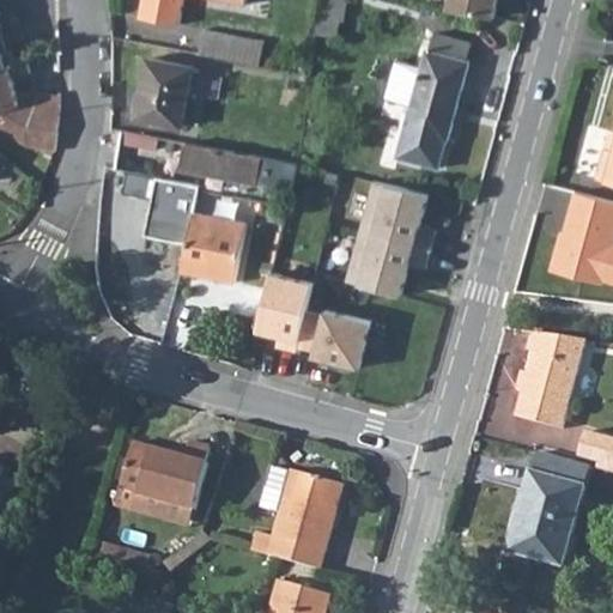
[(141,0),(139,17),(177,24),(182,0),(220,0),(244,5),(244,0),(141,0)]
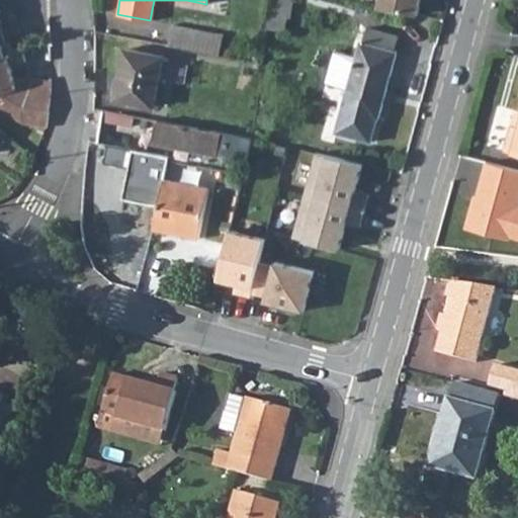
[(272,0),(270,15),(286,17),(290,18),(292,0),(272,0)]
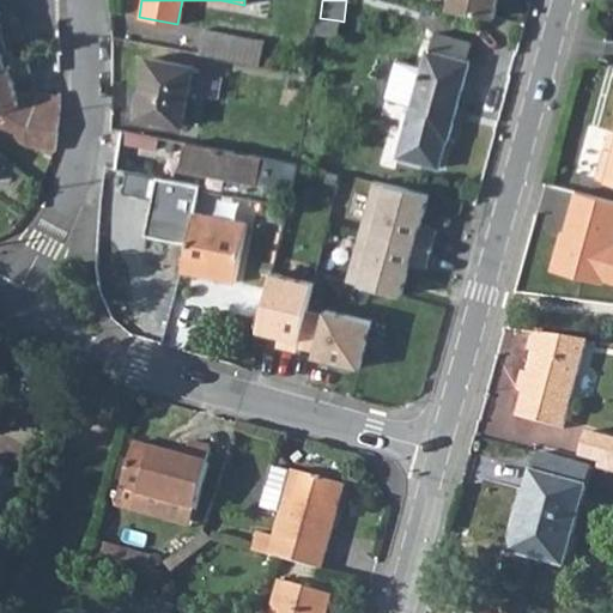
[(498,0),(450,0),(449,8),(496,17),(498,0)]
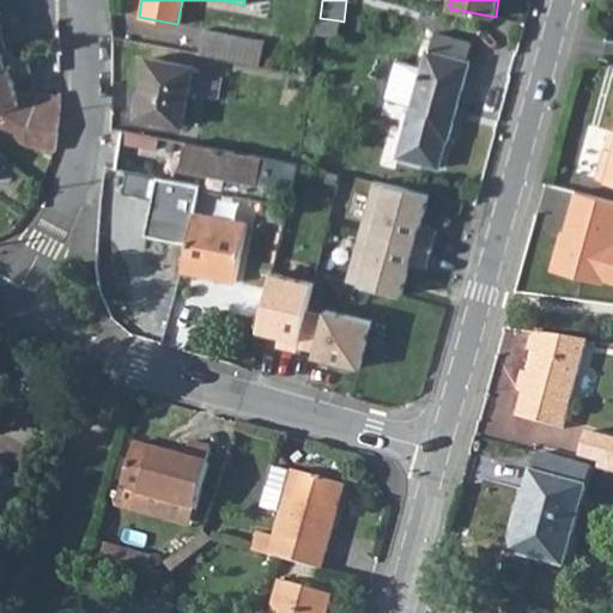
[(420,16),(439,20),(442,7),(423,4),(420,16)]
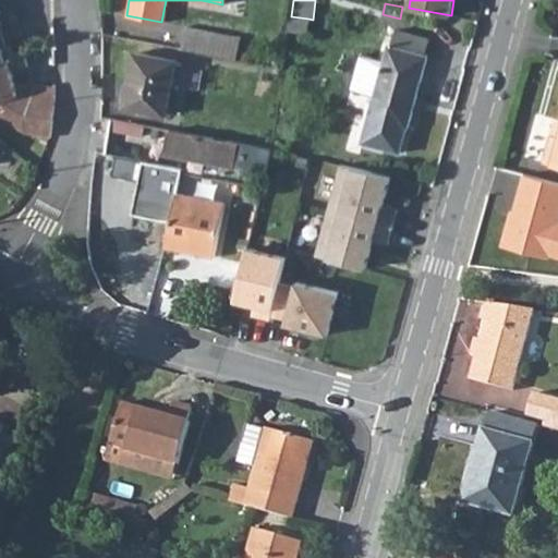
[(289,31),(306,34),(308,19),(291,16),(289,31)]
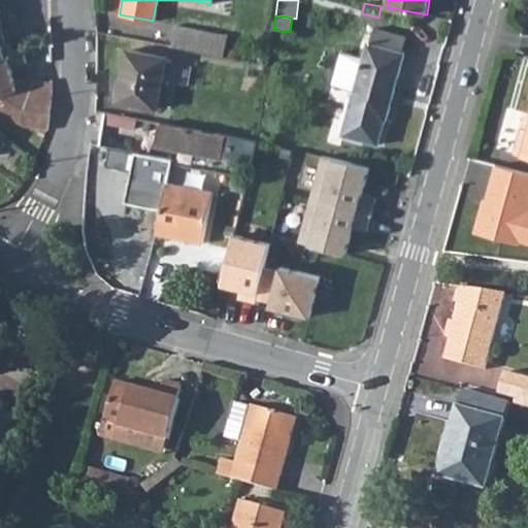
[(171,45),(209,53),(213,32),(175,26),(171,45)]
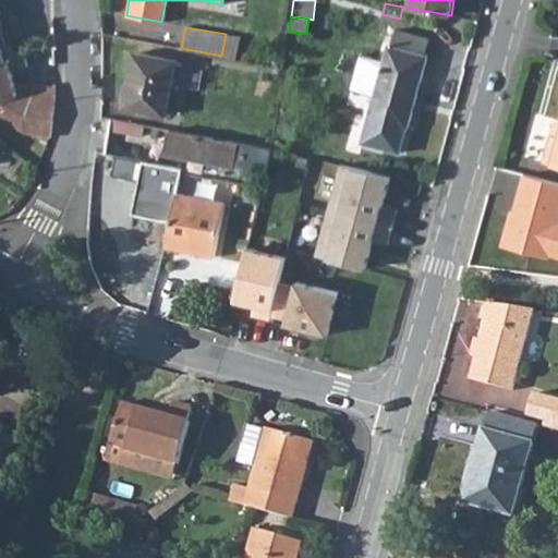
[(405,128),(408,129),(428,56),(425,55),(428,39),(395,29),(391,45),(389,44),(361,142),(398,153),(405,128)]
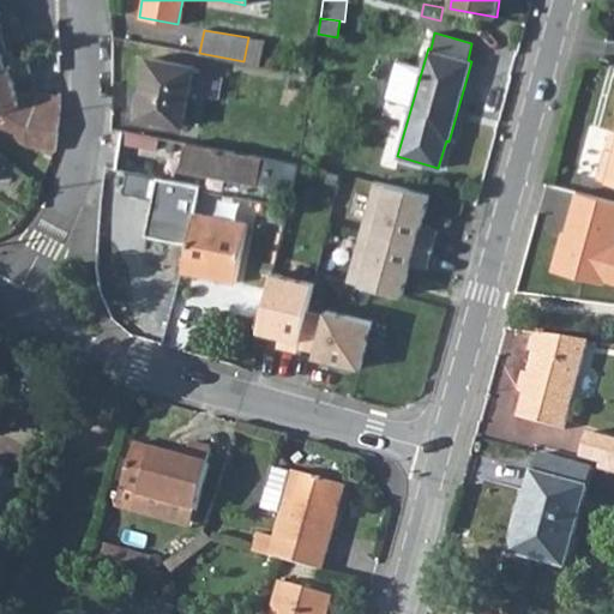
[(244,61),(260,65),(264,41),(248,37),(244,61)]
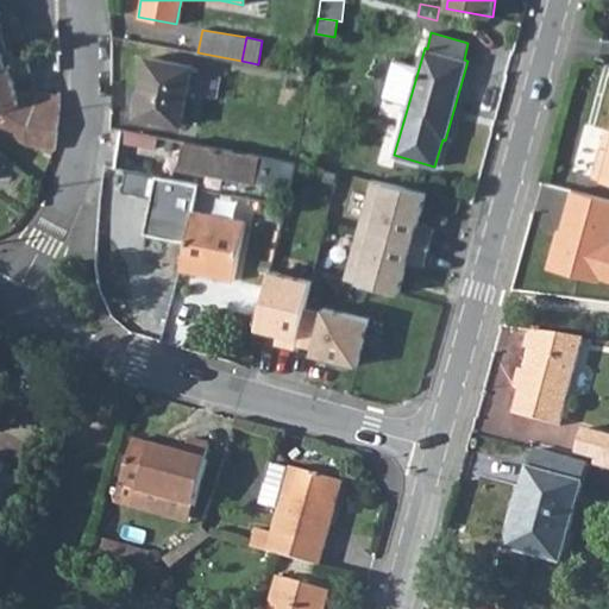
[(0,68),(14,63),(13,58),(11,52),(4,55),(0,43),(0,68)]
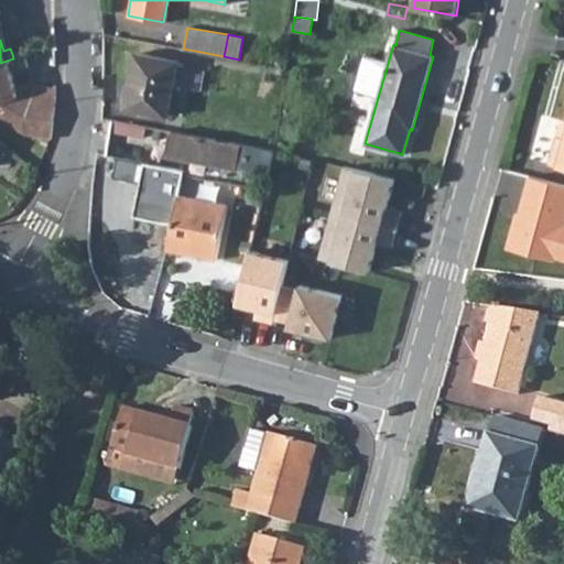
[(0,63),(0,118),(24,133),(51,139),(52,122),(54,102),(55,86),(13,85),(10,72),(30,66),(26,51),(12,54),(13,58),(0,63)]
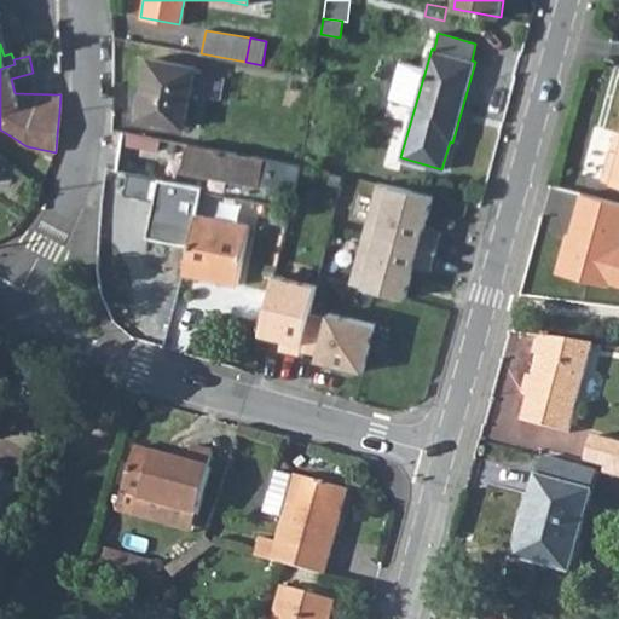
[(137,117),(181,127),(194,67),(149,58),(137,117)]
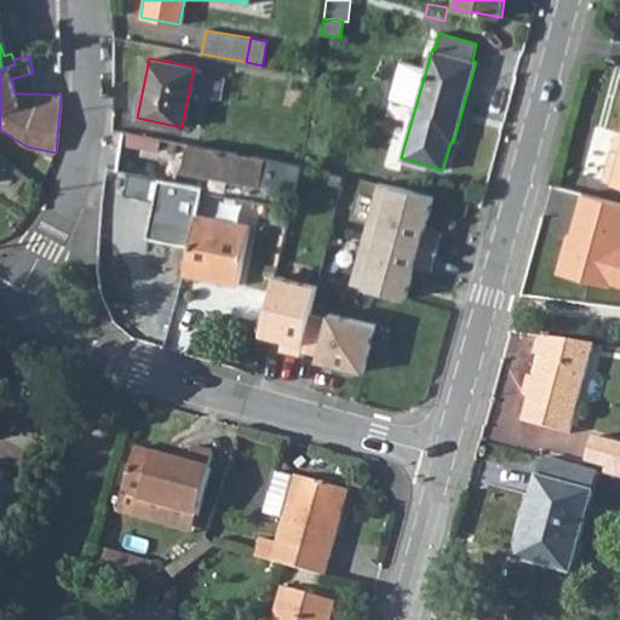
[(121,144),(173,154),(176,142),(122,132),(121,144)]
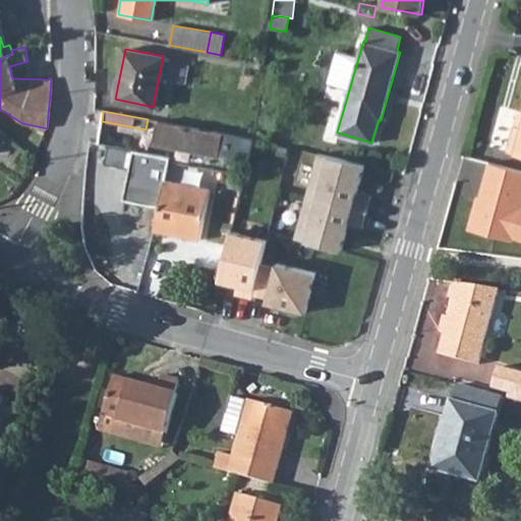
[(159,121),(155,143),(217,156),(218,152),(221,135),(222,133),(159,121)]
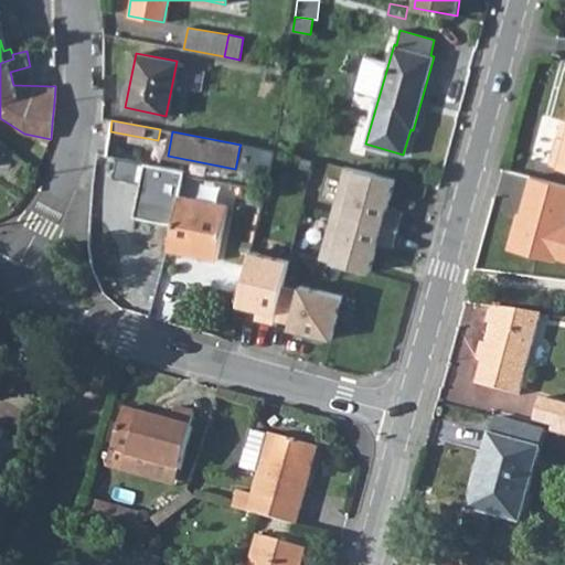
[(564,167),(564,137),(555,135),(547,163),(564,167)]
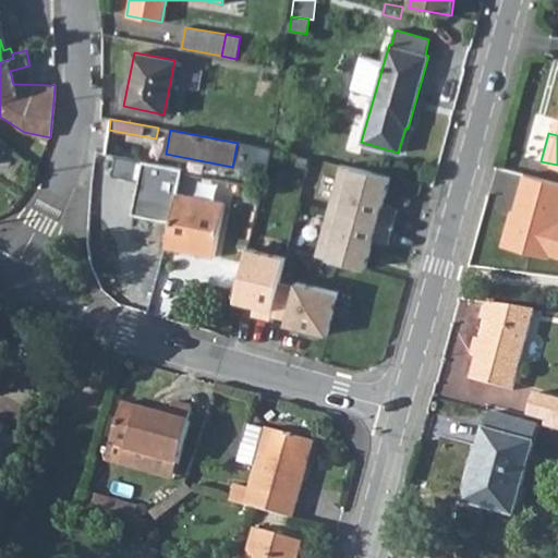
[(233,162),(267,169),(270,152),(237,145),(233,162)]
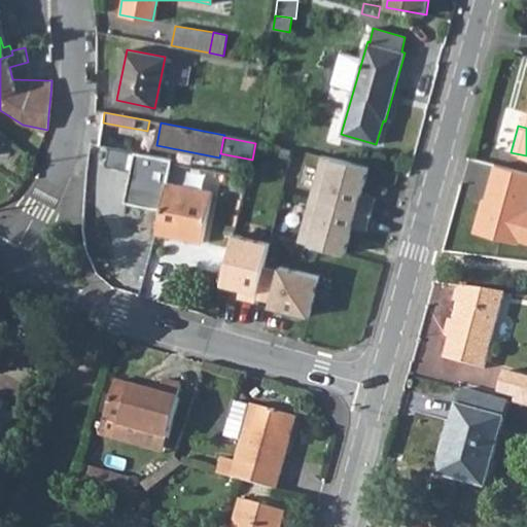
[(125,202),(161,209),(155,234),(202,243),(212,192),(167,182),(171,160),(134,152),(125,202)]
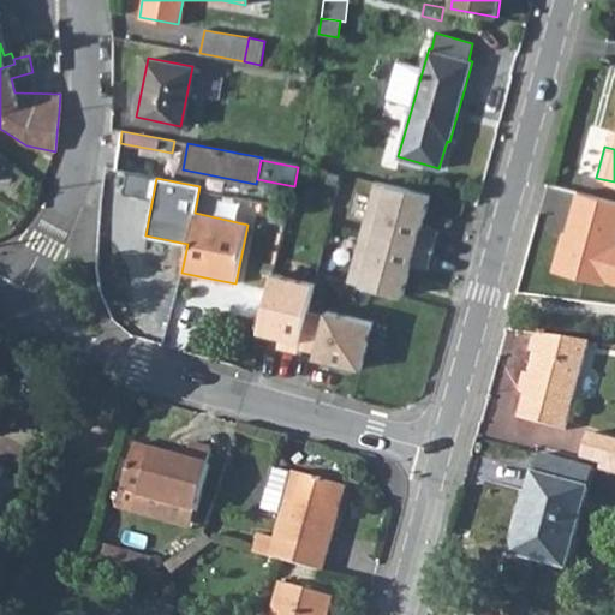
[(377,180),(350,286),(398,298),(407,261),(427,266),(435,233),(417,230),(425,192),(377,180)]
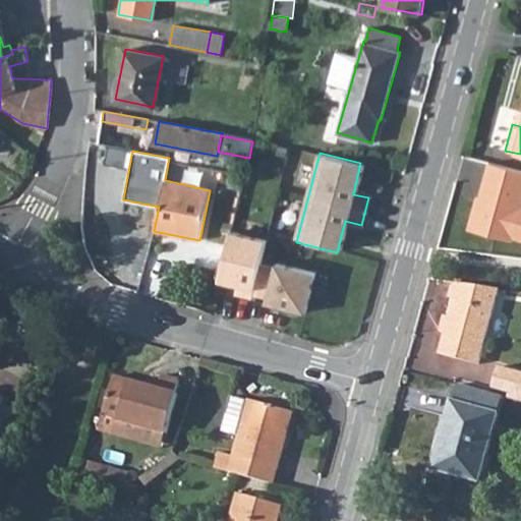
[(520,203),(520,171),(487,162),(477,197),(480,197),(478,204),(473,201),(466,228),(510,241),(511,237),(520,240),(520,205),(520,206),(520,203)]
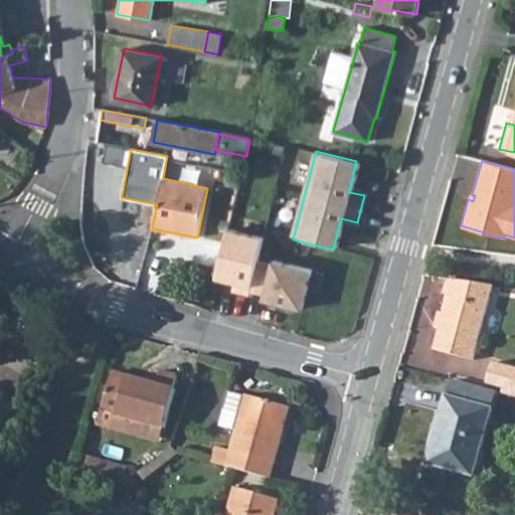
[(247,184),(258,186),(262,167),(252,164),(247,184)]
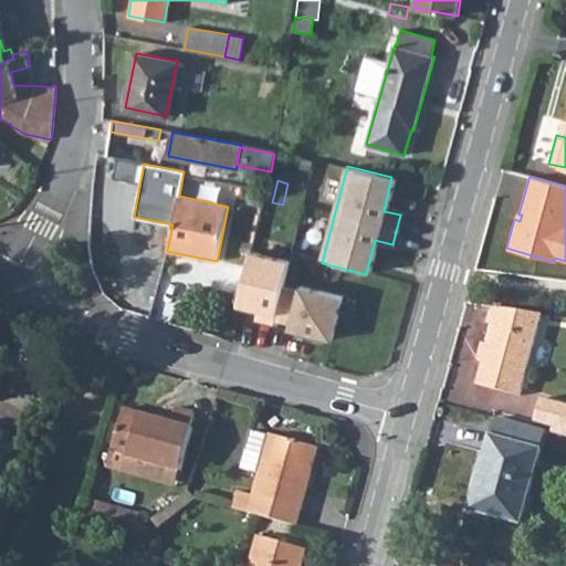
[(241,248),(228,304),(255,311),(252,322),(271,325),(280,287),(286,258),(241,248)]
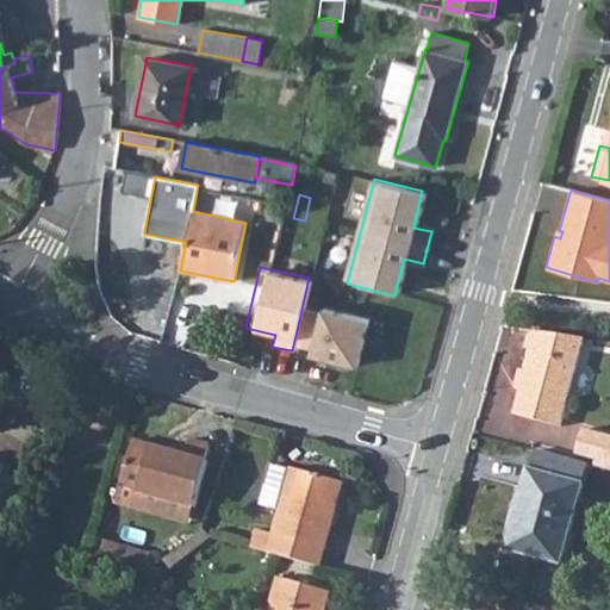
[(360,317),(302,310),(292,350),(352,361),(360,317)]
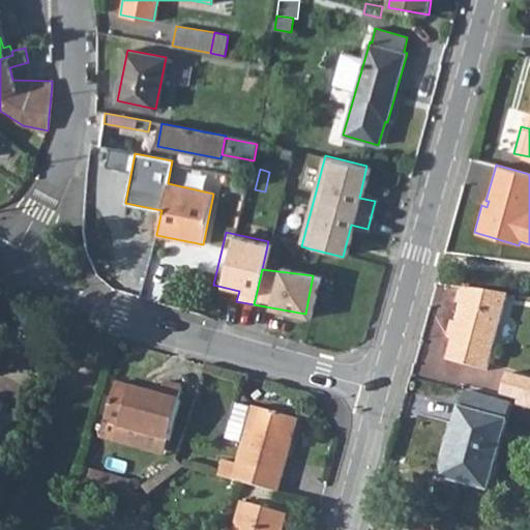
[(459,286),(454,299),(460,301),(444,356),(484,367),(505,293),(459,286)]
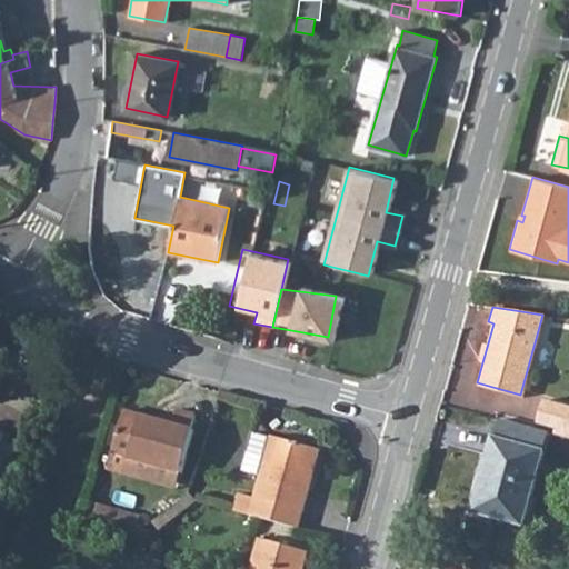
[(568,406),(545,400),(538,423),(557,428),(555,435),(568,438),(568,406)]
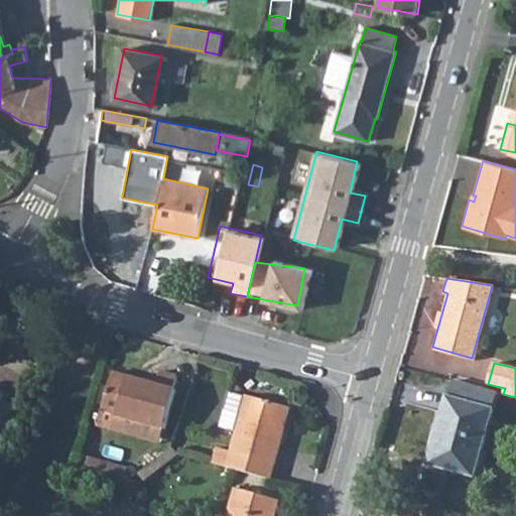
[(102,411),(164,428),(175,389),(173,388),(177,375),(159,370),(156,383),(112,371),(102,411)]
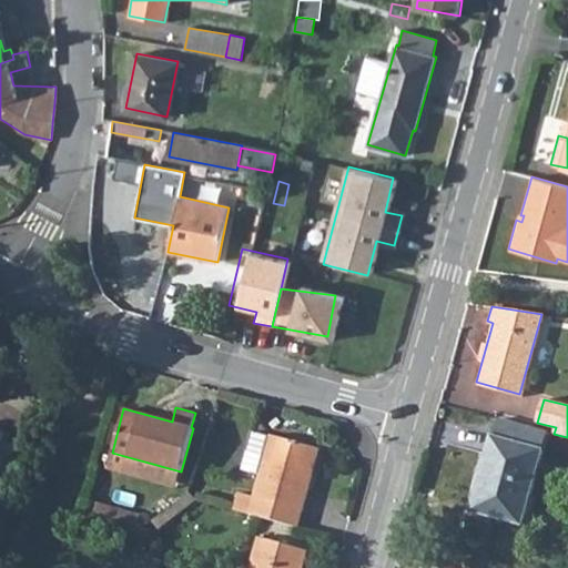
[(470,510),(521,525),(547,433),(498,418),(494,435),(493,434),(470,510)]
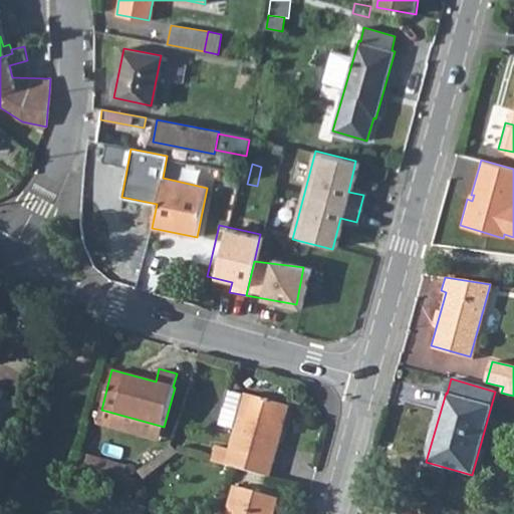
[(226,465),(270,477),(283,430),(276,428),(282,404),(246,393),(244,396),(227,391),(218,425),(235,430),(226,465)]
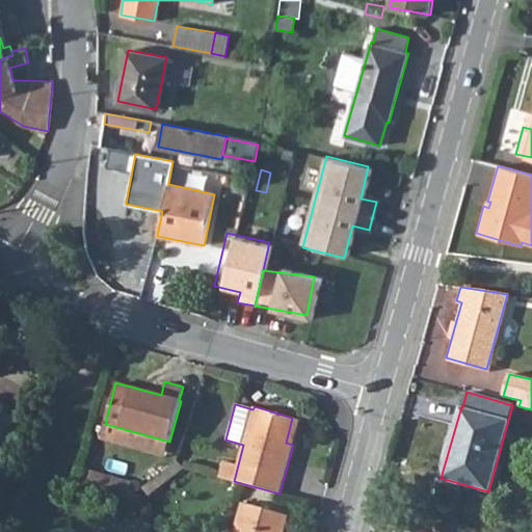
[(286,443),(293,445),(300,420),(292,418),(286,443)]
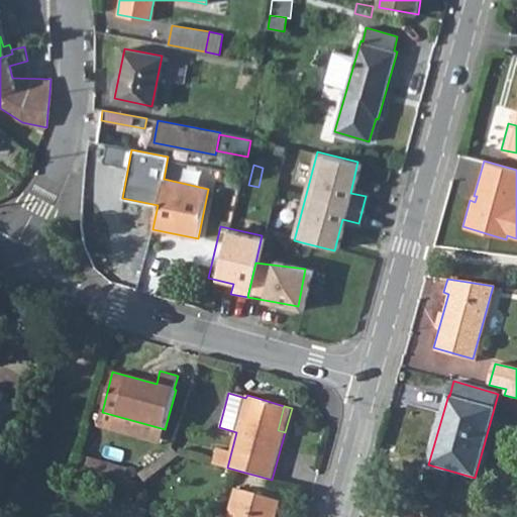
[(165,429),(102,412),(98,426),(161,444),(165,429)]
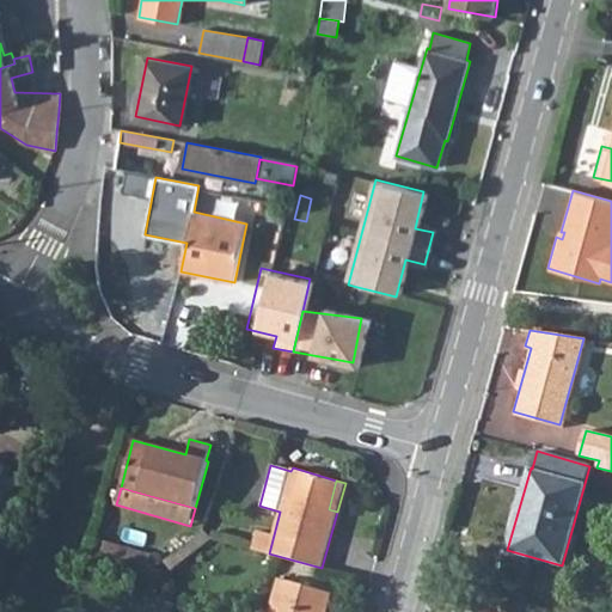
[(270,611),(324,611),(330,592),(280,579),(270,611)]
